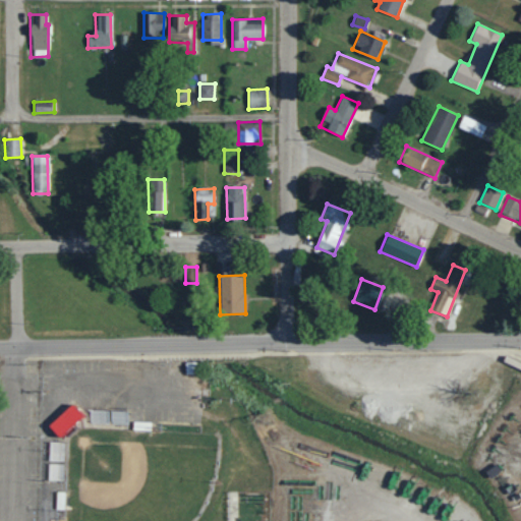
[(80,415),(68,405),(48,427),(59,438),(80,415)]
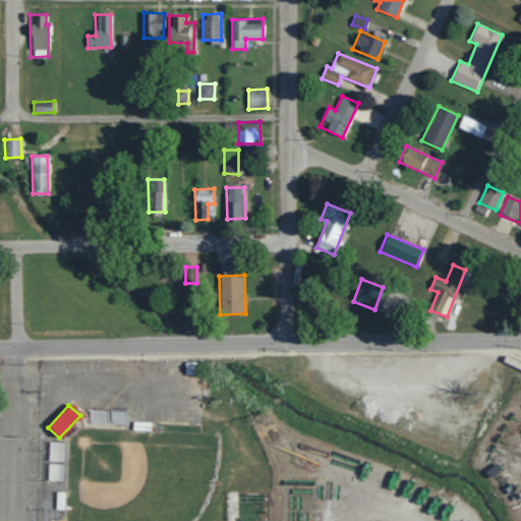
[(108,424),(108,410),(90,410),(90,424),(108,424)]
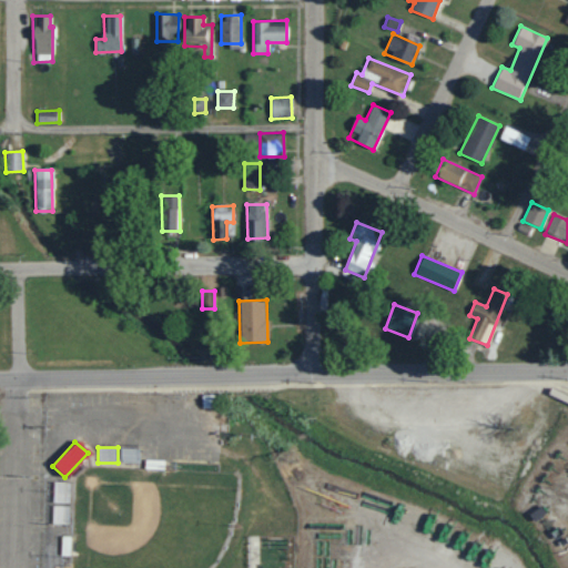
[(139,463),(139,448),(121,448),(121,463),(139,463)]
